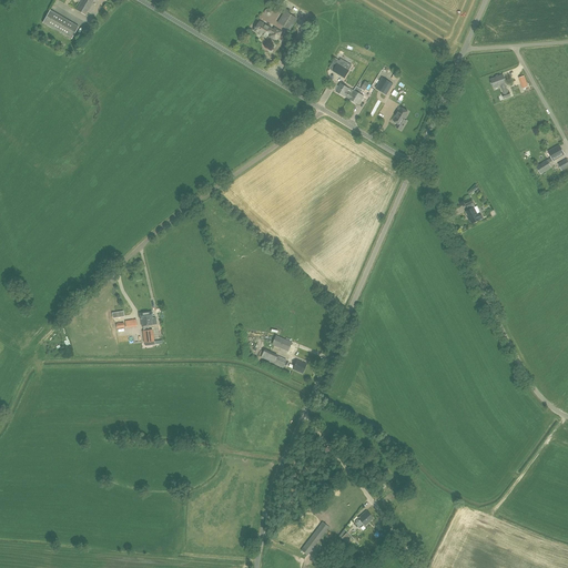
[(81,0),(77,10),(85,16),(93,1),(93,0),(81,0)]
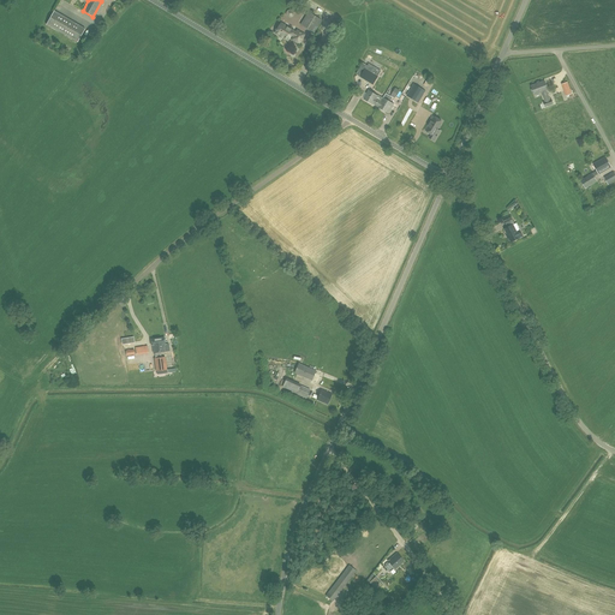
[(315,34),(322,21),(311,15),(312,12),(309,10),(300,24),(315,34)]
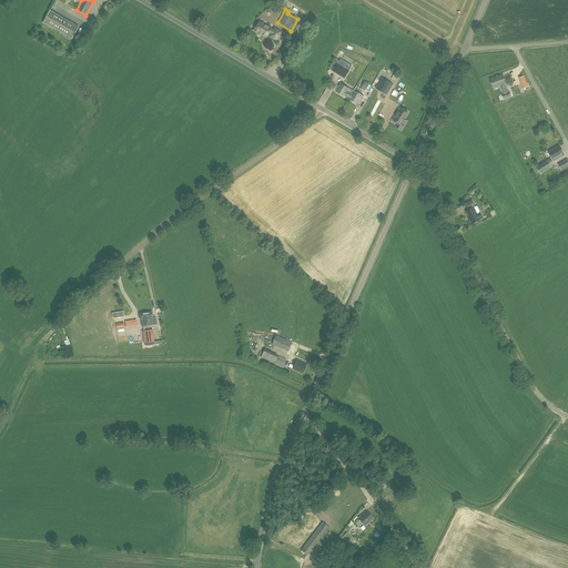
[(71,39),(79,27),(50,10),(42,22),(71,39)]
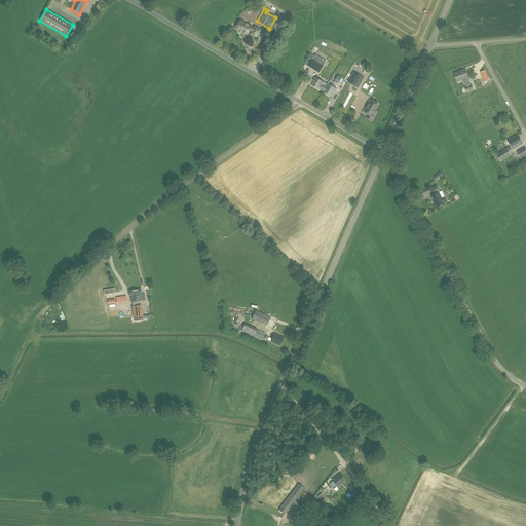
[(253,28),(251,27),(240,20),(237,25),(236,25),(235,27),(235,28),(246,35),(249,30),(251,31),(250,34),(256,37),(260,30),(254,26),(253,28)]
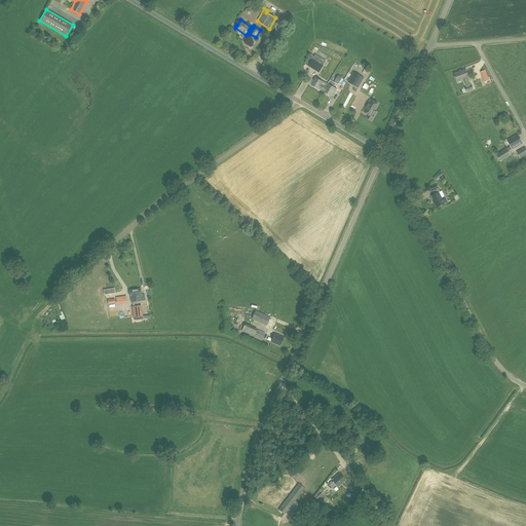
[(322,74),(326,68),(326,67),(324,65),(326,61),(315,54),(313,59),(312,59),(310,63),(308,66),(320,73),(320,72),(322,74)]
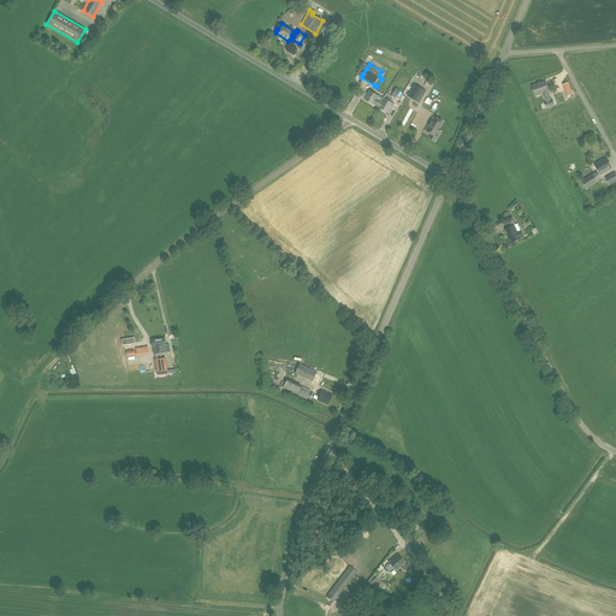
[(551,100),(548,90),(549,90),(546,81),(532,87),(535,95),(543,93),(546,102),(545,102),(546,107),(554,104),(552,100),(551,100)]
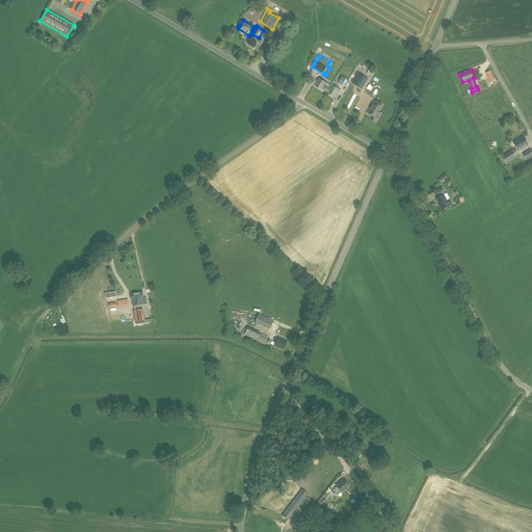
[(351,80),(354,77),(348,72),(345,75),(351,80)]
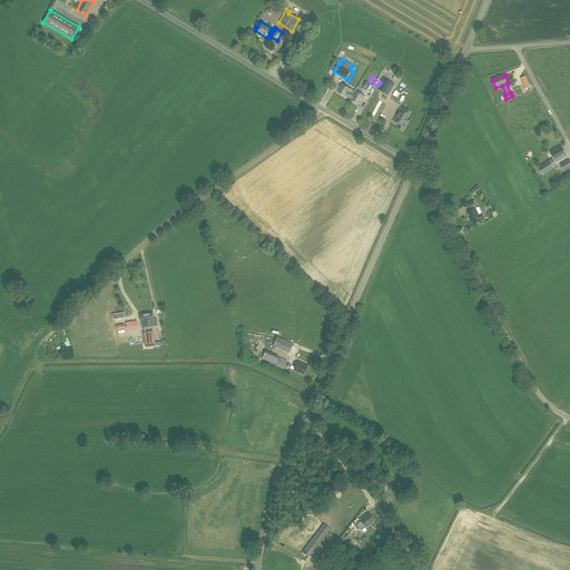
[(387,95),(389,92),(394,85),(384,78),(377,88),(373,96),(367,105),(377,110),(386,94),(387,95)]
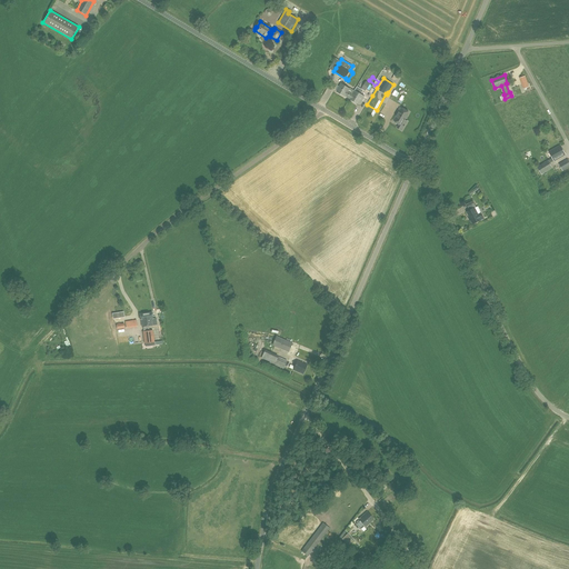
[(350,98),(355,91),(341,83),(337,92),(345,97),(346,96),(350,98)]
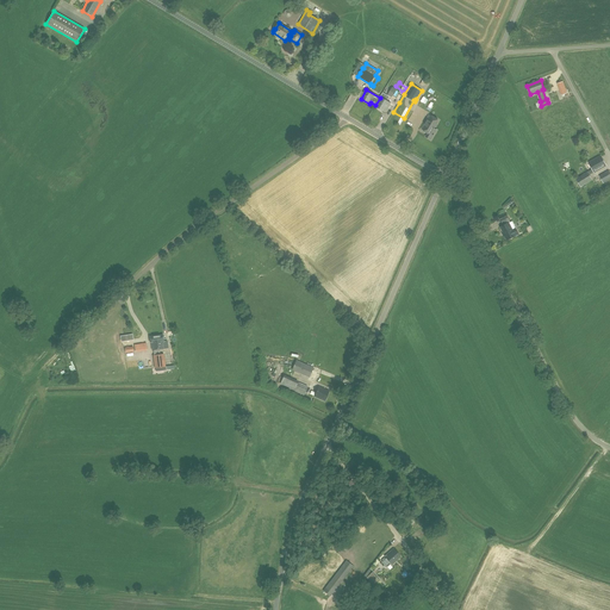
[(385,112),(391,103),(380,97),(380,98),(375,105),(375,106),(385,112)]
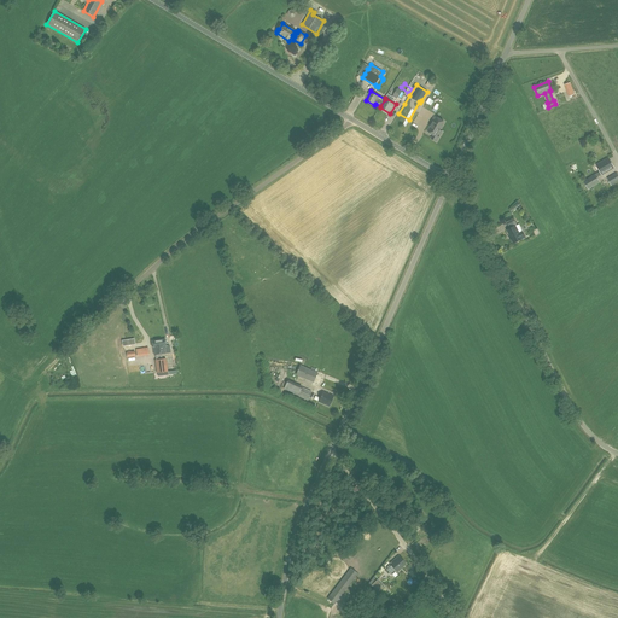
[(431,130),(438,136),(445,123),(437,117),(445,104),(437,98),(424,120),(433,126),(431,130)]
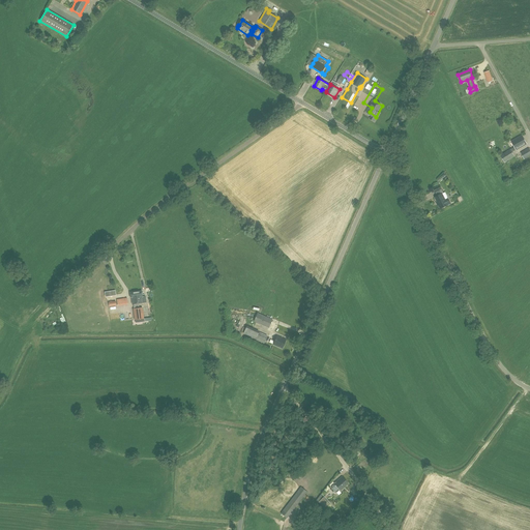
[(517,149),(526,144),(522,136),(511,141),(517,149)]
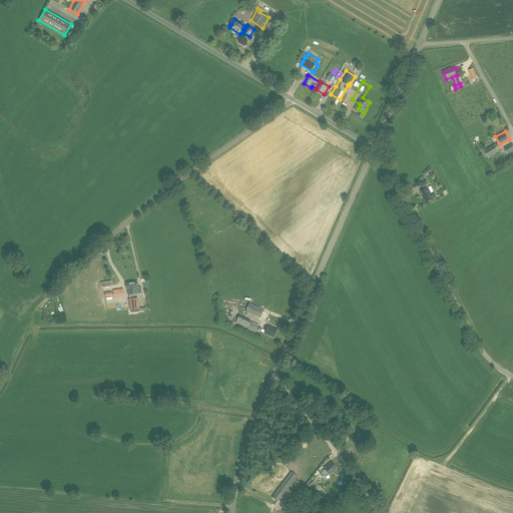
[(507,154),(512,150),(512,144),(512,143),(504,147),(507,154)]
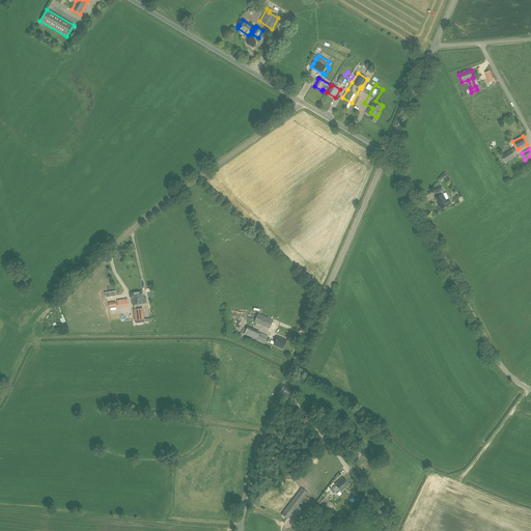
[(505,163),(515,157),(511,149),(501,156),(505,163)]
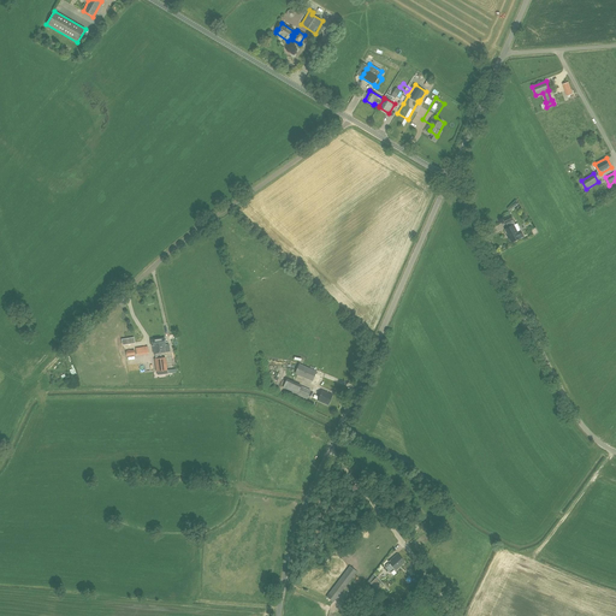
[(516,224),(513,220),(505,224),(508,227),(505,229),(513,242),(521,238),(520,238),(523,236),(521,231),(517,224),(516,224)]
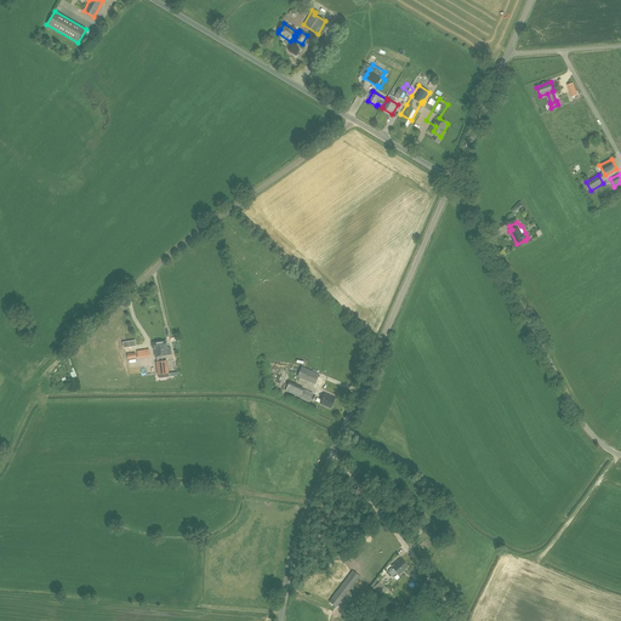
[(166,354),(166,347),(167,347),(166,341),(152,343),(153,349),(154,348),(155,355),(166,354)]
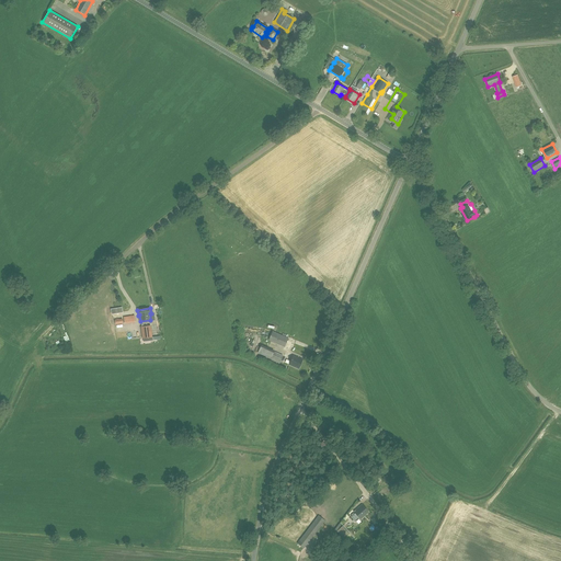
[(144,339),(152,336),(150,327),(141,328),(144,339)]
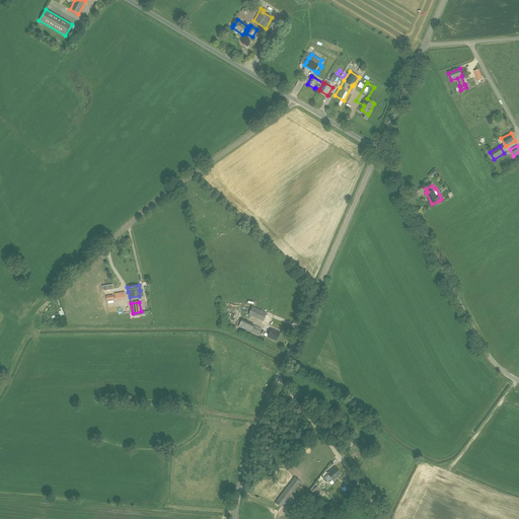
[(264,321),(267,313),(252,307),(248,314),(264,321)]
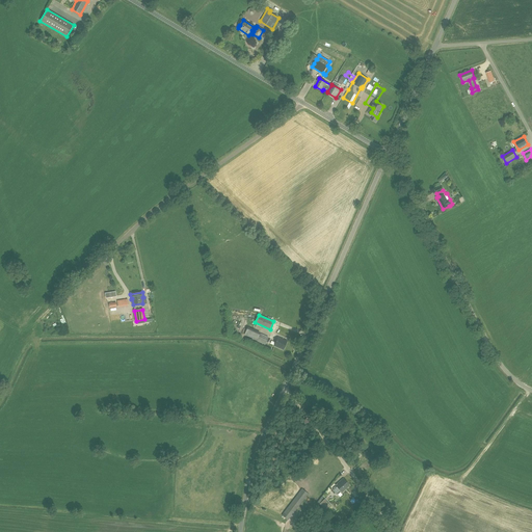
[(265,346),(269,337),(260,334),(261,333),(248,327),(244,335),(257,341),(256,342),(265,346)]
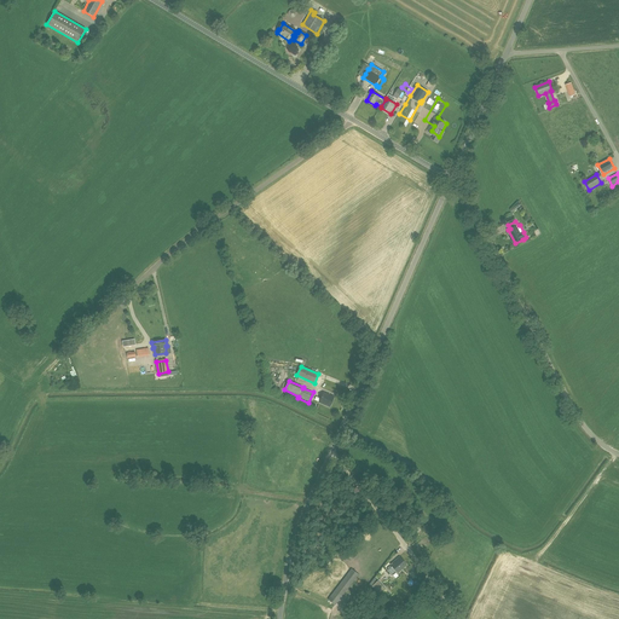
[(330,408),(334,397),(324,392),(319,403),(330,408)]
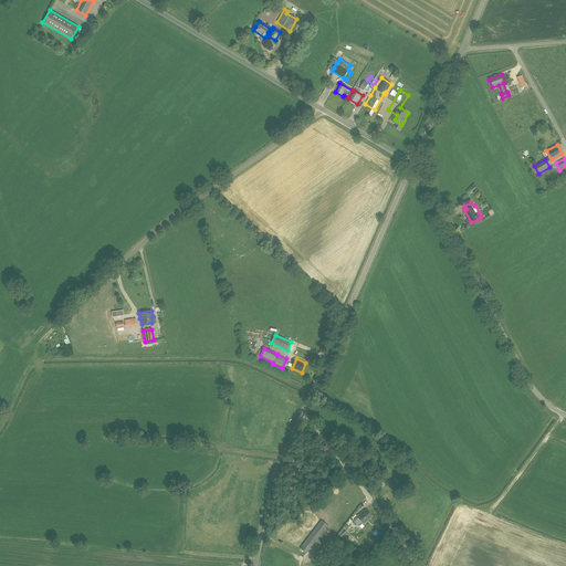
[(364,524),(371,517),(366,510),(357,517),(358,517),(355,521),(357,525),(362,522),(364,524)]
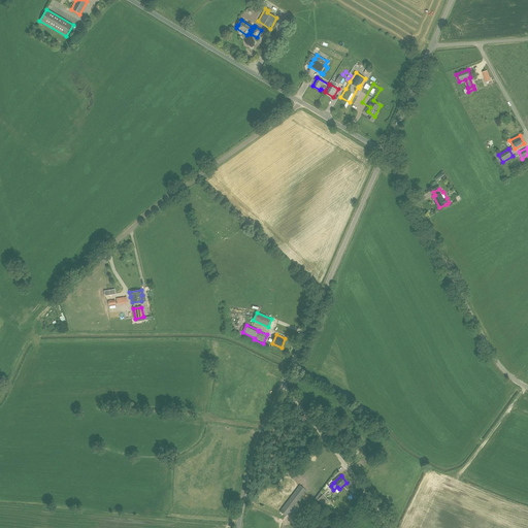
[(286,516),(306,490),(300,486),(279,512),(286,516)]
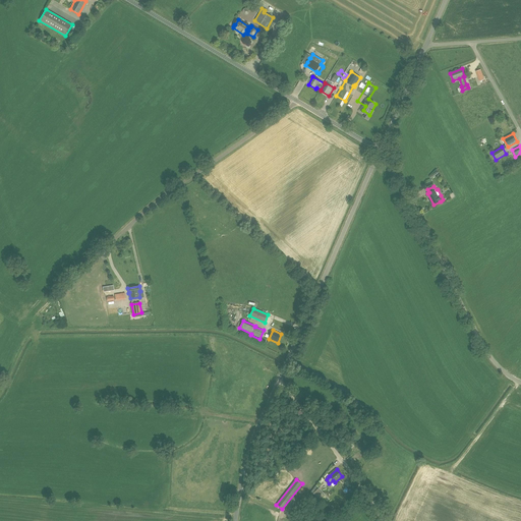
[(312,494),(319,501),(325,496),(317,488),(312,494)]
